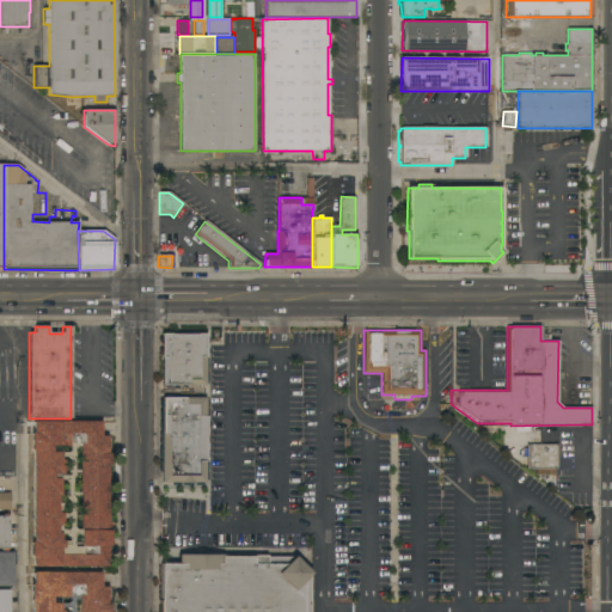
[(206,334),(206,337),(208,337),(209,340),(209,342),(208,343),(206,344),(207,348),(208,348),(209,349),(209,353),(209,354),(208,355),(206,356),(206,360),(208,360),(208,371),(206,371),(206,373),(208,373),(208,383),(206,383),(206,385),(163,385),(163,357),(161,357),(161,334),(206,334)]
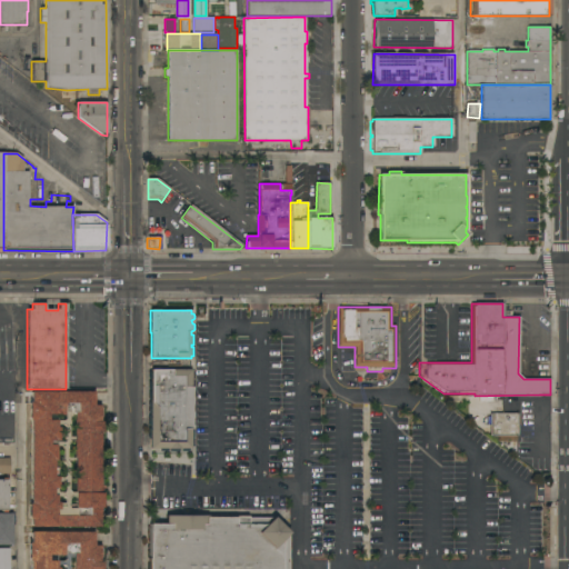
[(150,439),(148,439),(148,429),(150,429),(150,427),(148,427),(148,416),(150,416),(150,415),(148,415),(148,409),(150,409),(150,408),(148,408),(148,402),(150,402),(150,370),(191,370),(191,372),(193,372),(193,379),(191,379),(191,380),(193,380),(193,387),(192,387),(192,389),(193,391),(195,395),(195,397),(191,399),(191,401),(193,403),(195,407),(195,410),(193,412),(191,415),(191,418),(193,419),(195,421),(195,423),(193,426),(192,427),(191,428),(191,429),(193,429),(193,438),(191,438),(191,439),(193,439),(193,447),(191,447),(191,449),(189,449),(189,451),(181,451),(181,449),(179,449),(179,451),(169,451),(169,449),(167,449),(167,451),(160,451),(160,449),(150,449),(150,439)]
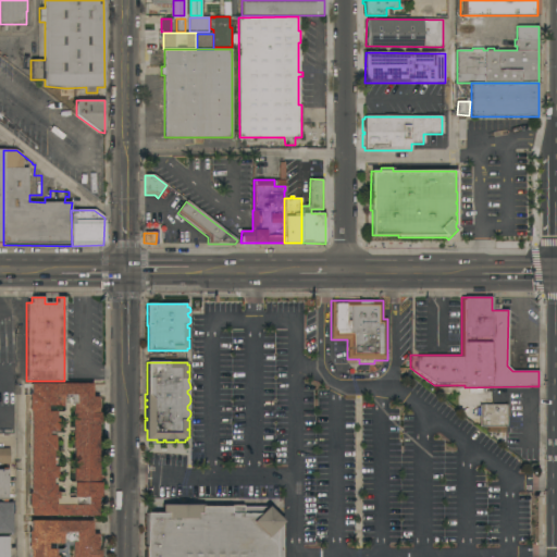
[(54,383),(54,384),(91,384),(93,397),(98,397),(98,412),(100,412),(100,422),(98,422),(98,428),(100,428),(100,436),(98,436),(98,448),(100,448),(100,473),(98,473),(99,483),(100,483),(100,504),(98,504),(98,516),(29,516),(29,508),(27,508),(27,493),(29,493),(29,411),(27,411),(27,394),(29,394),(29,384),(54,383)]
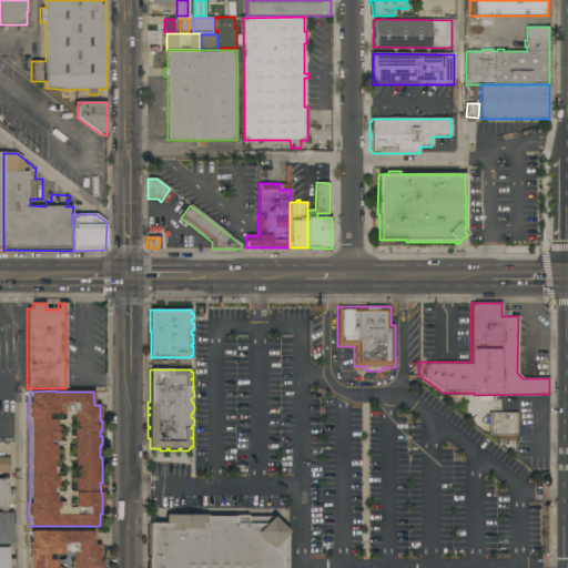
[(516,413),(516,434),(488,435),(488,432),(486,432),(486,428),(488,428),(488,414),(516,413)]
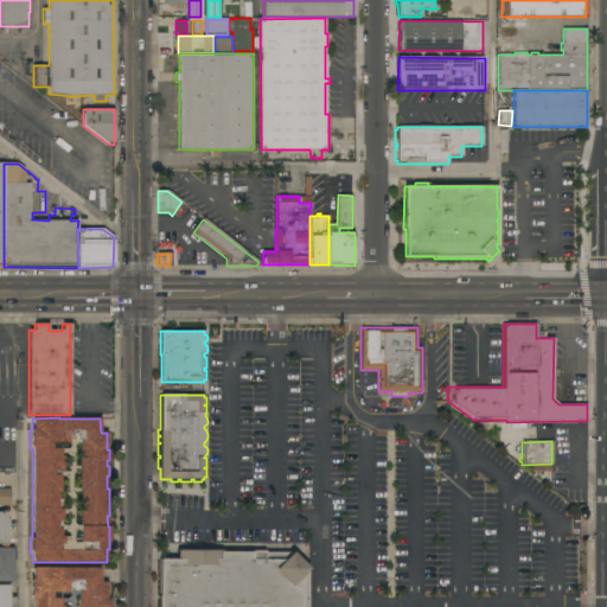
[(0,490),(11,490),(11,505),(0,505),(0,490)]
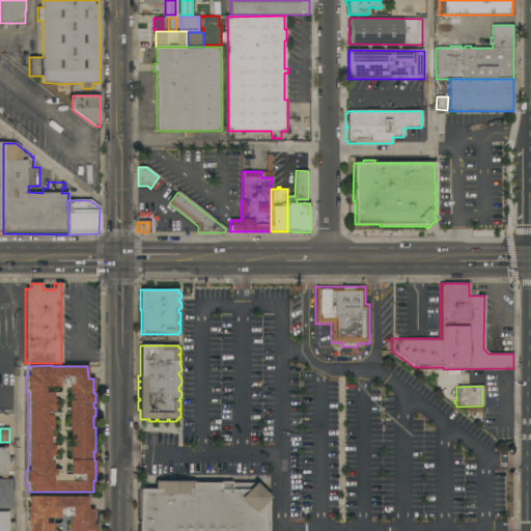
[(11,509),(0,509),(0,479),(11,479),(11,509)]
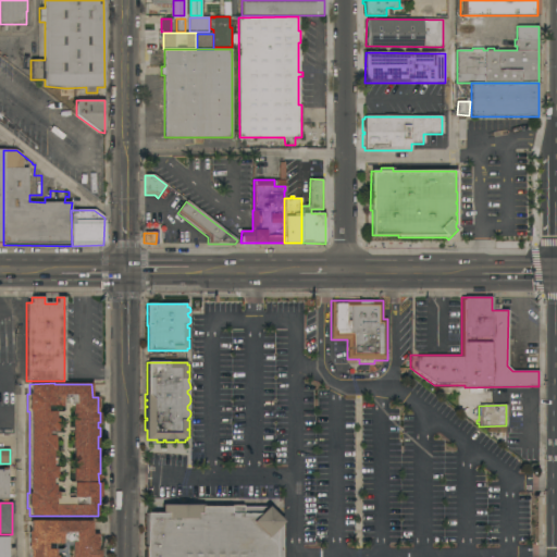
[(146,515),(146,556),(282,556),(282,532),(283,523),(268,506),(258,515),(230,515),(230,507),(162,506),(162,514),(146,515)]
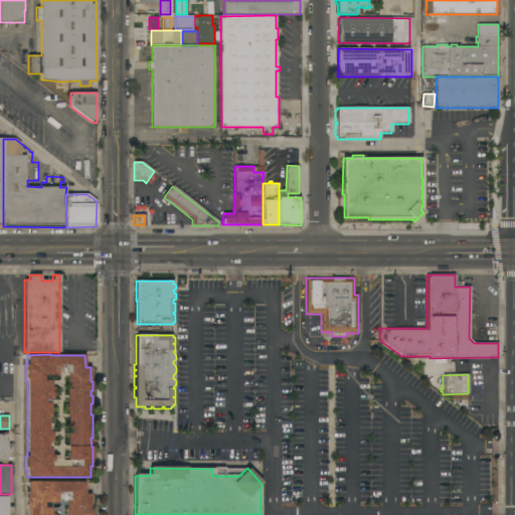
[(86,482),(86,494),(91,494),(91,497),(93,497),(93,502),(91,502),(92,509),(93,509),(93,514),(27,514),(27,508),(25,508),(25,492),(27,492),(27,482),(86,482)]
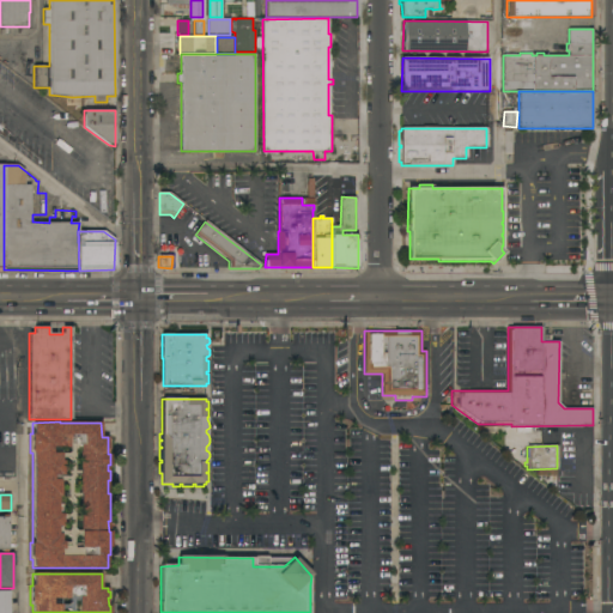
[(0,612),(0,590),(10,592),(10,612),(0,612)]
